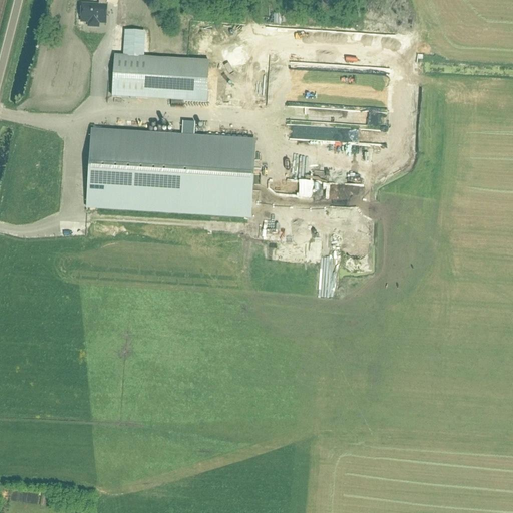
[(79,11),(79,17),(81,18),(81,23),(89,24),(88,28),(98,28),(98,24),(105,25),(107,0),(115,1),(115,0),(98,0),(98,7),(82,6),(81,11),(79,11)]
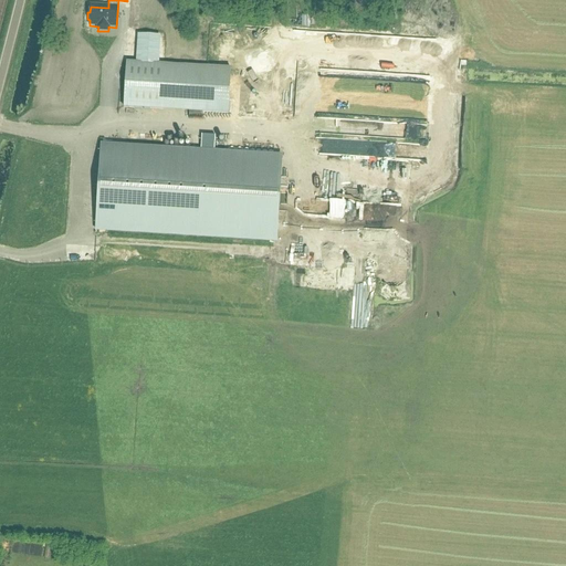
[(124,108),(296,119),(299,75),(126,64),(124,108)]
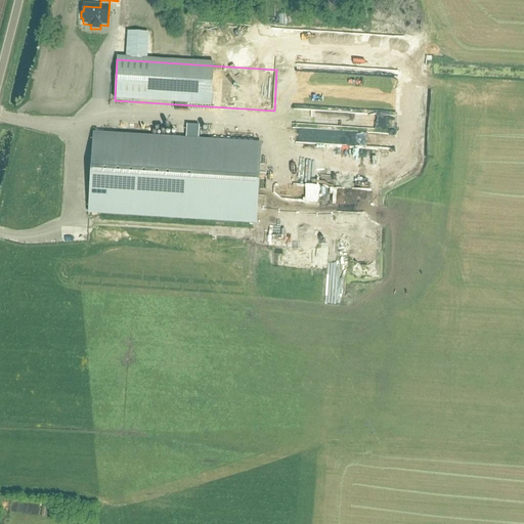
[(178,129),(177,141),(189,141),(190,129),(178,129)]
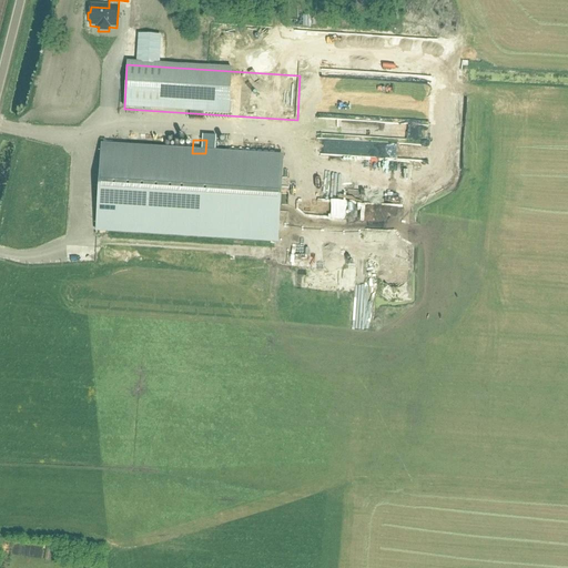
[(101,148),(95,232),(277,243),(283,159),(205,153),(192,153),(101,148)]
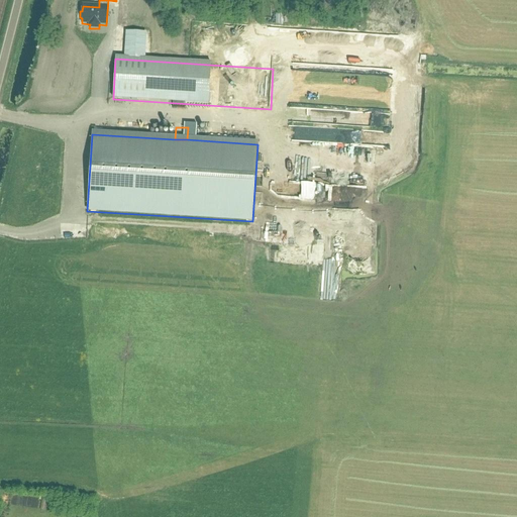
[(297,204),(297,193),(287,193),(287,204),(297,204)]
